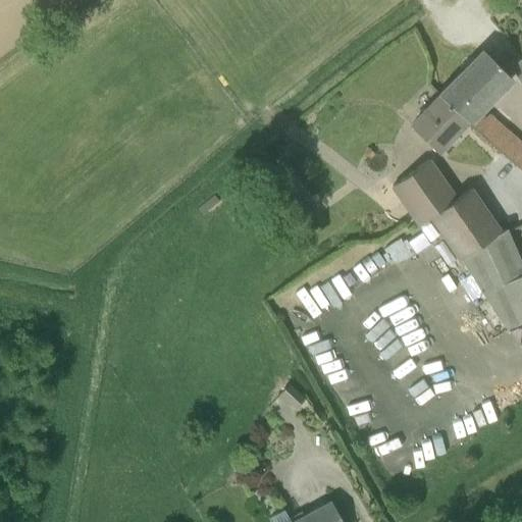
[(440,94),(467,122),(511,77),(484,50),(440,94)]
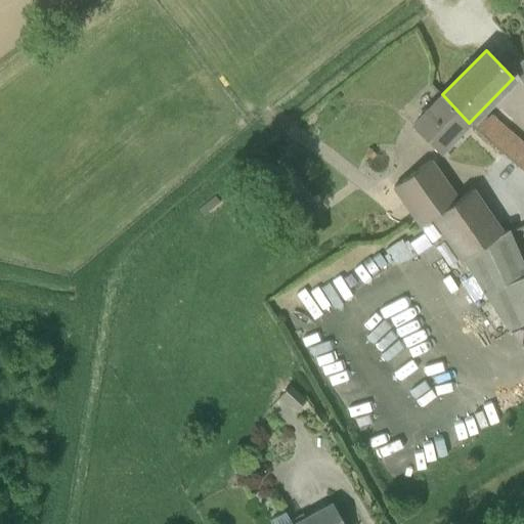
[(523,57),(513,67),(523,86),(523,57)]
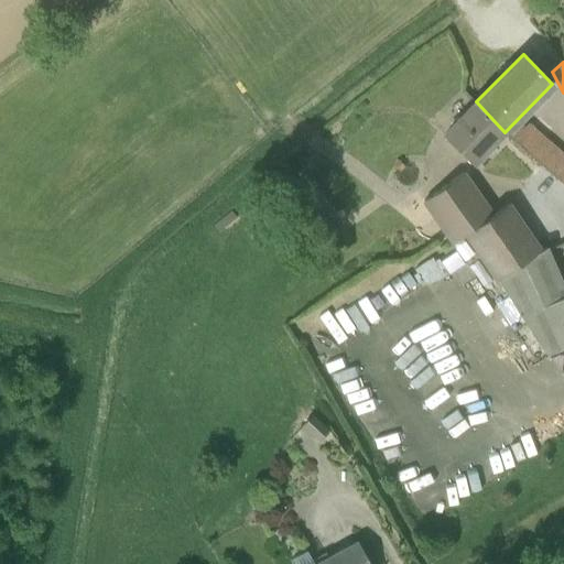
[(505,132),(476,101),(444,134),(474,164),(505,132)]
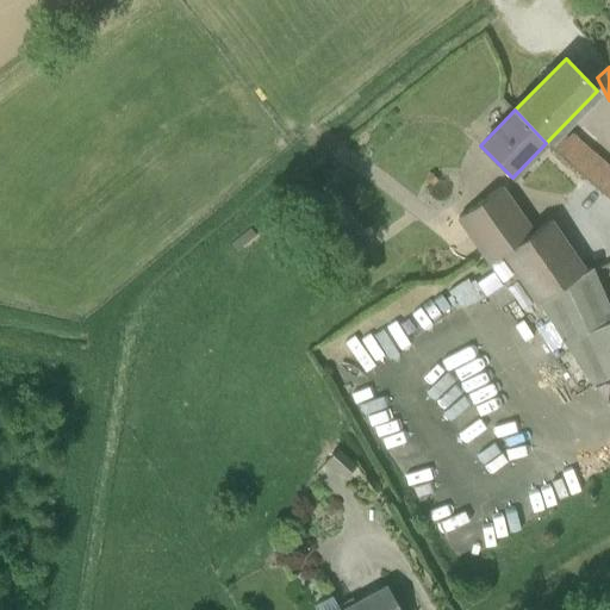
[(609,197),(609,167),(573,136),(555,151),(609,197)]
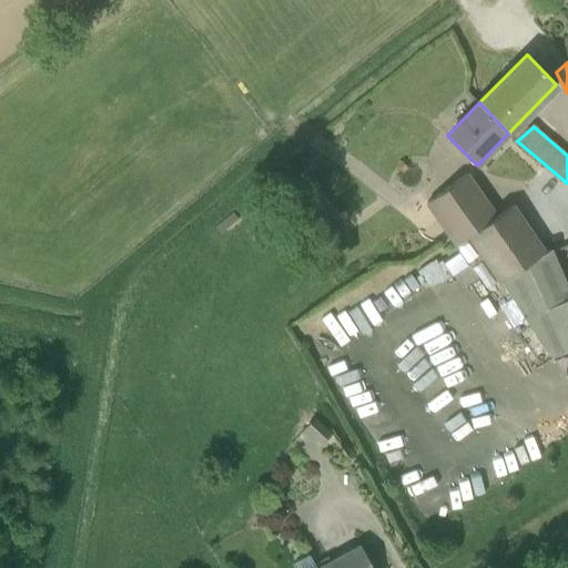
[(495,214),(466,173),(427,202),(456,244),(469,235),(495,214)]
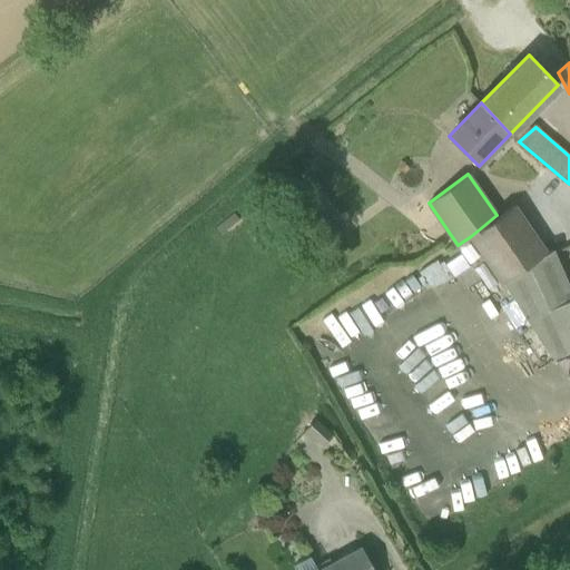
[(547,254),(512,204),(497,215),(471,236),(471,237),(503,285),(505,284),(547,254)]
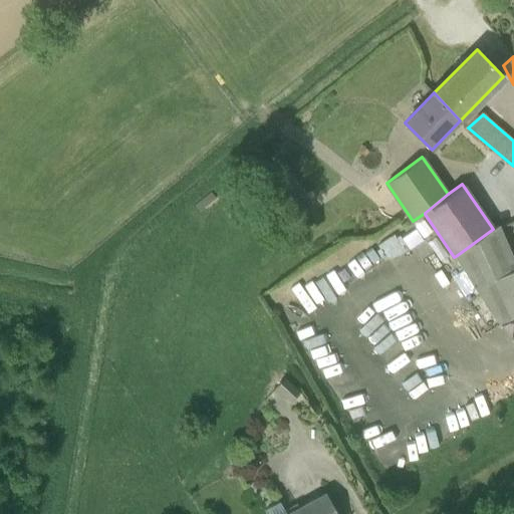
[(493,229),(456,256),(492,311),(499,322),(500,323),(513,316),(513,261),(498,226),(493,229)]
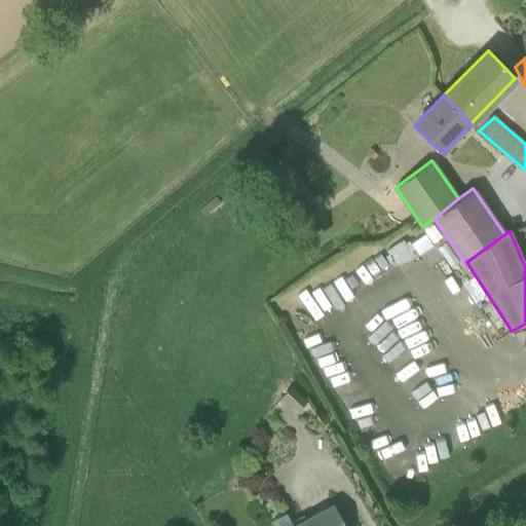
[(297,413),(307,400),(291,386),(280,398),(297,413)]
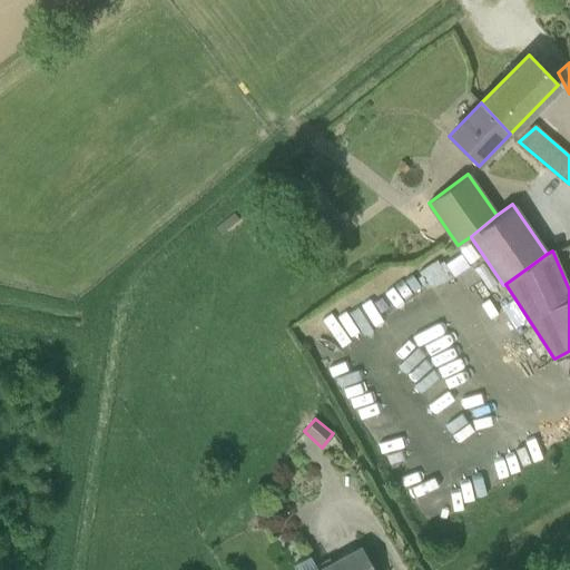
[(373,569),(361,548),(321,569),(316,569),(310,557),(293,567),(295,569),(373,569)]
